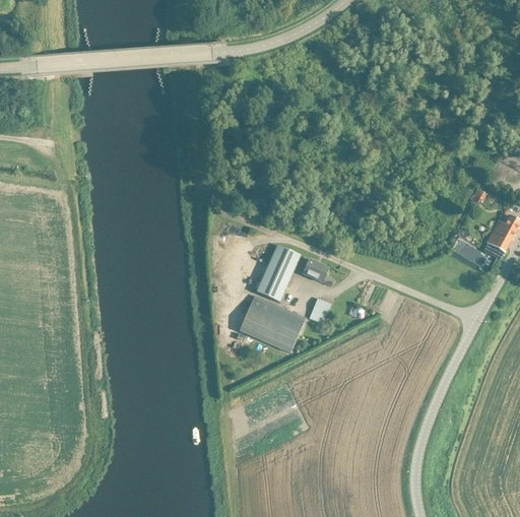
[(479,188),(472,200),(478,204),(486,192),(479,188)]
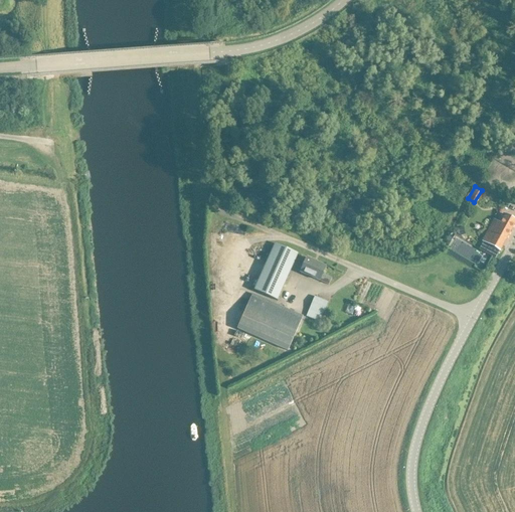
[(495,217),(483,239),(491,243),(487,250),(495,256),(499,248),(514,219),(514,216),(507,213),(506,212),(501,221),(495,217)]
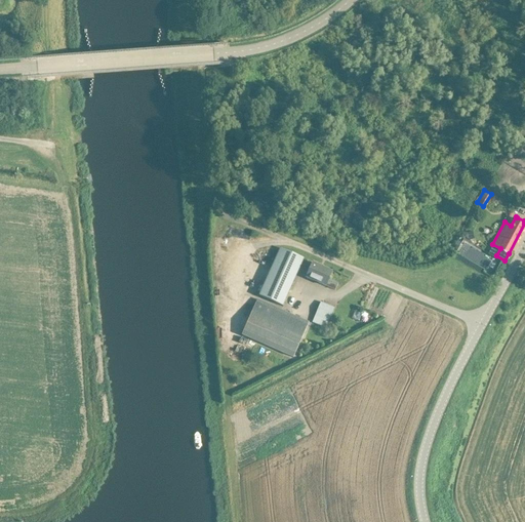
[(304,256),(280,246),(259,293),(282,304),(304,256)]
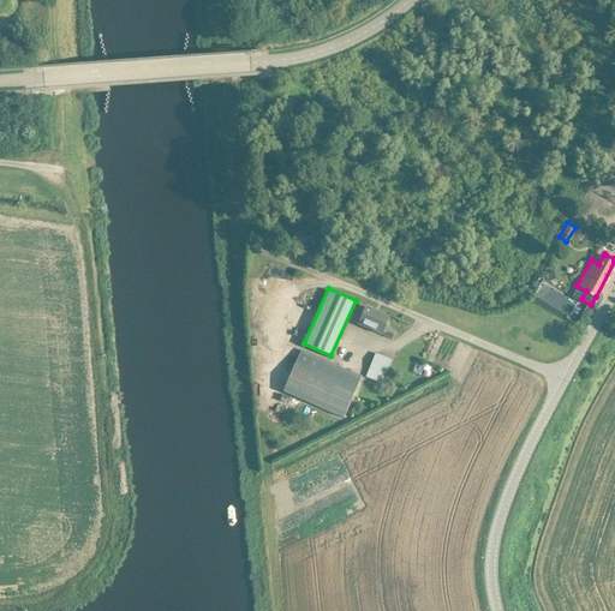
[(365,304),(358,322),(393,336),(396,329),(386,323),(389,315),(365,304)]
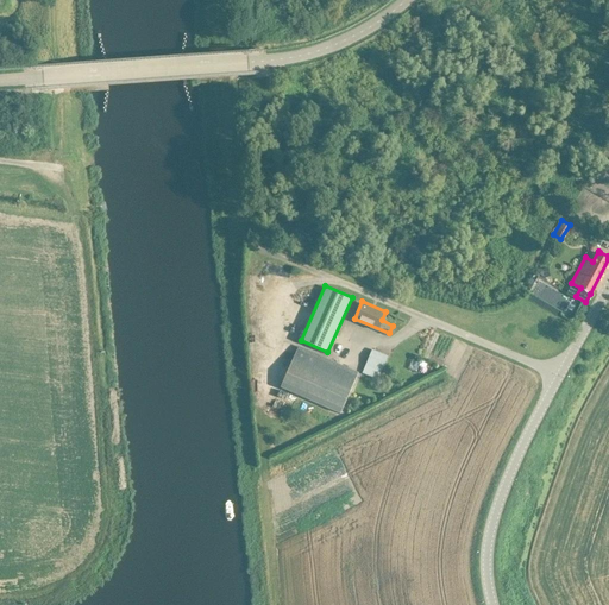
[(297,344),(280,386),(341,413),(359,370),(297,344)]
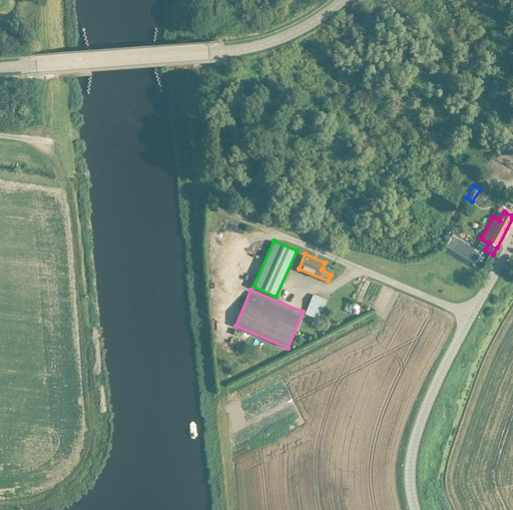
[(314,294),(308,307),(321,312),(327,299),(314,294)]
